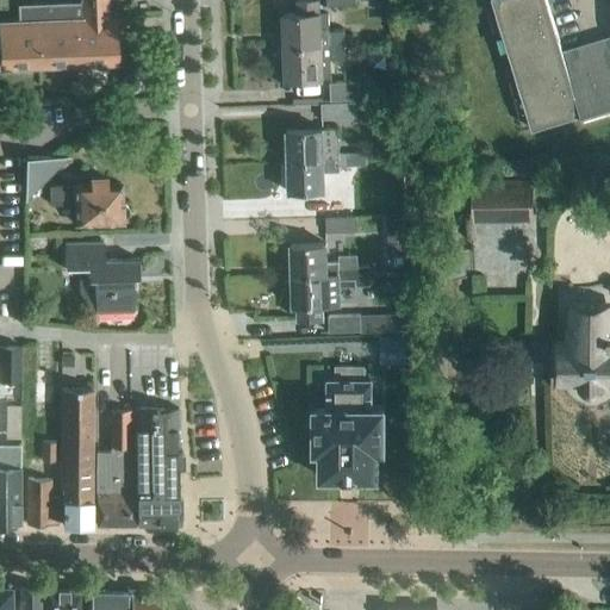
[(106,19),(105,0),(80,0),(81,5),(20,7),(20,23),(0,23),(0,68),(116,63),(113,19),(106,19)]
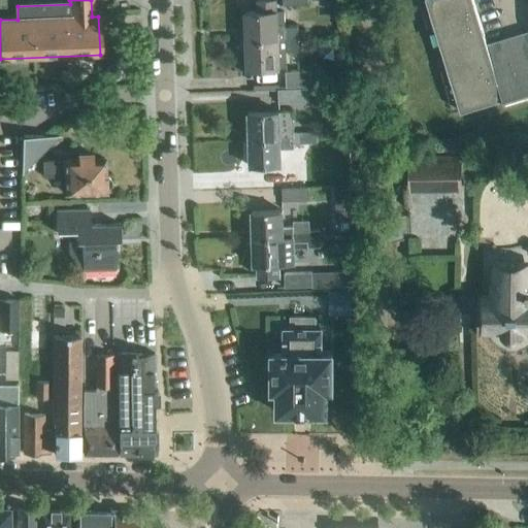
[(527,43),(490,56),(472,0),(425,0),(460,113),(502,100),(505,108),(527,101),(527,43)]
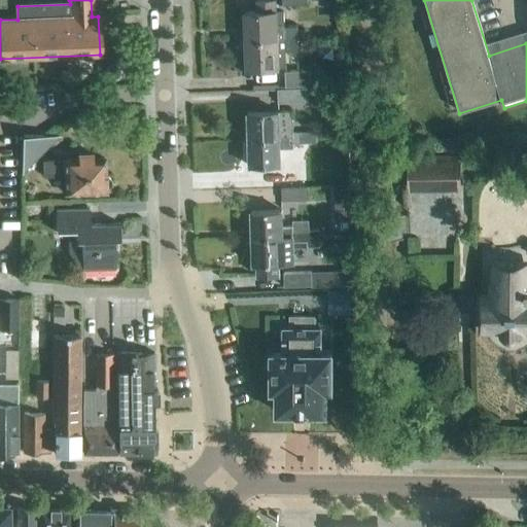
[(284,28),(283,12),(275,12),(275,1),(255,2),(256,13),(244,13),(245,42),(296,40),(296,28),(284,28)]
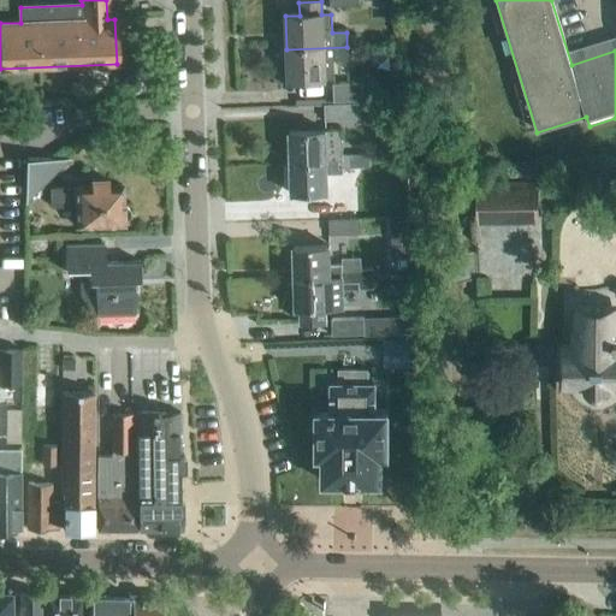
[(347,47),(286,49),(288,83),(326,81),(325,61),(348,61),(347,47)]
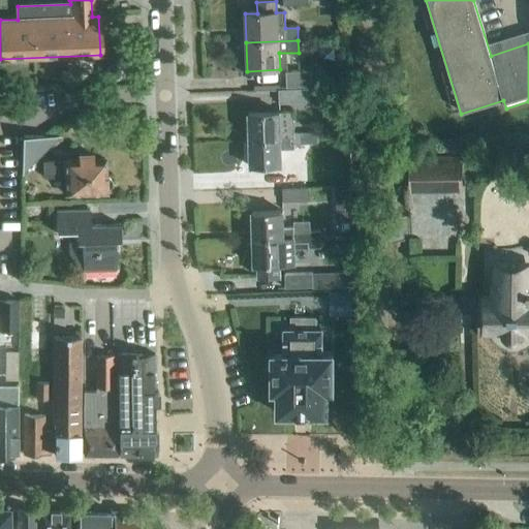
[(311,73),(311,72),(286,73),(286,89),(313,88),(313,89),(316,88),(316,73),(311,73)]
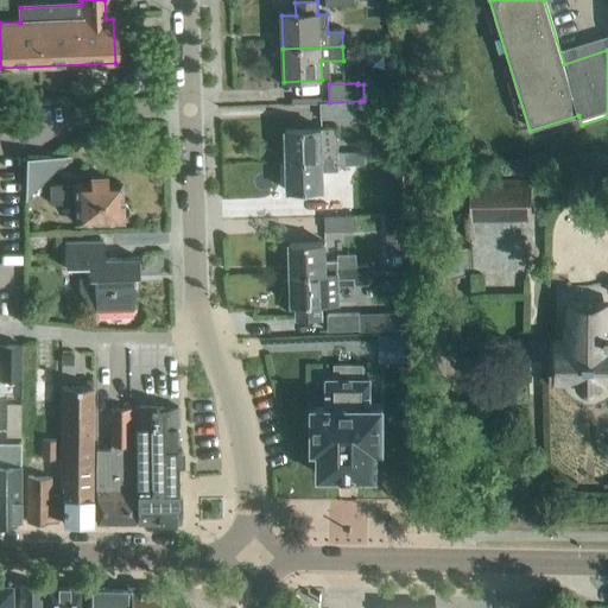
[(321,120),(352,119),(352,103),(320,105),(321,120)]
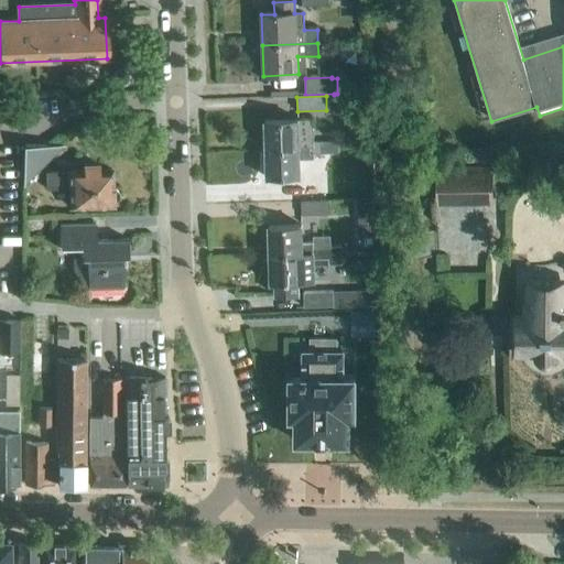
[(312,120),(264,122),(266,150),(310,149),(310,154),(314,154),(324,154),(324,143),(324,142),(313,142),(312,120)]
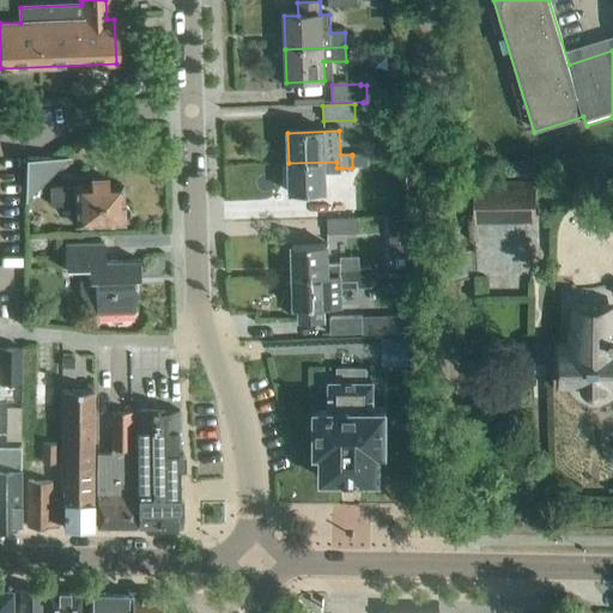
[(366,155),(352,156),(352,168),(368,168),(366,155)]
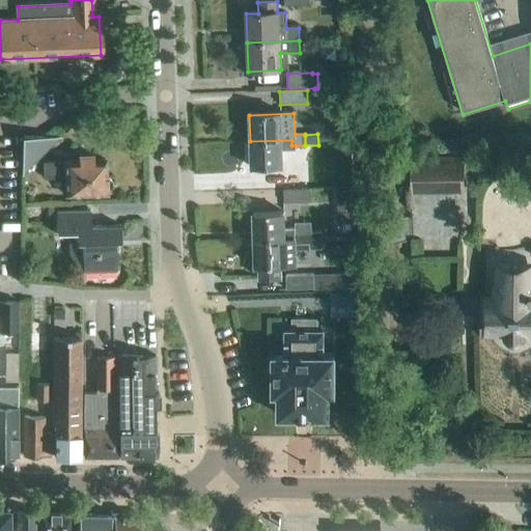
[(291,140),(250,141),(251,169),(282,168),(281,150),(296,150),(296,145),(291,145),(291,140)]
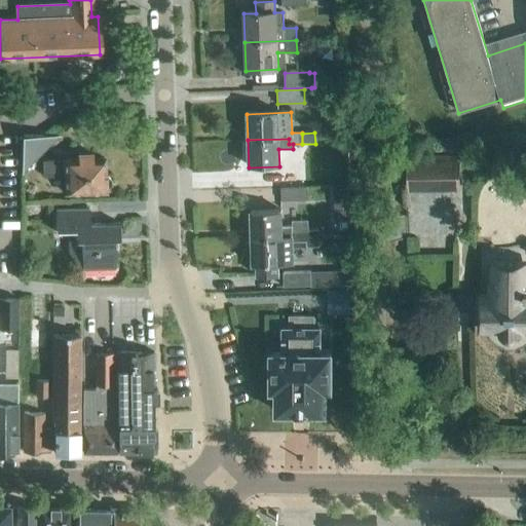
[(65,177),(65,193),(105,192),(104,188),(106,188),(109,186),(110,184),(110,181),(108,179),(105,177),(104,177),(103,158),(91,159),(91,153),(77,154),(77,159),(64,160),(64,161),(42,161),(43,178),(65,177)]
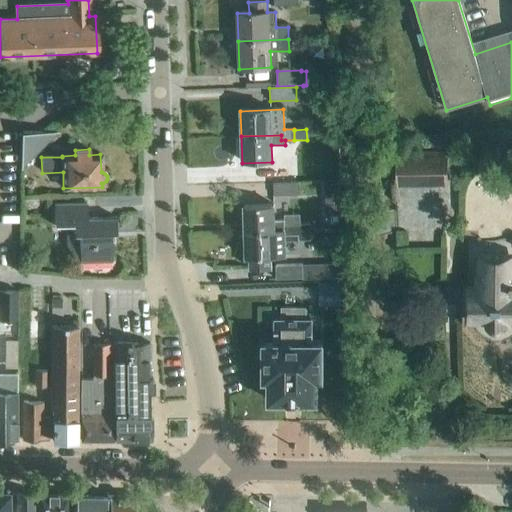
[(397,188),(448,187),(447,152),(397,152),(397,188)]
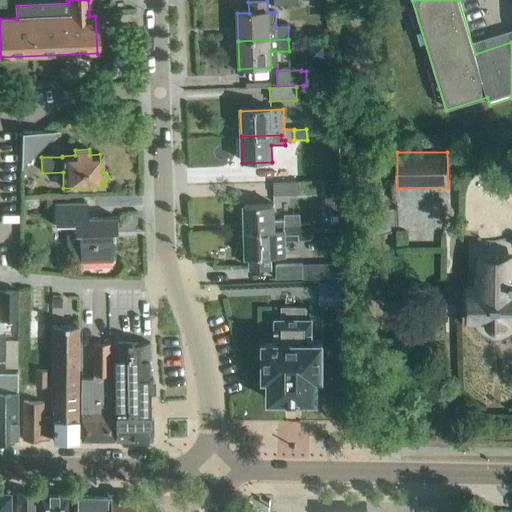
[(304,178),(304,167),(277,168),(277,179),(304,178)]
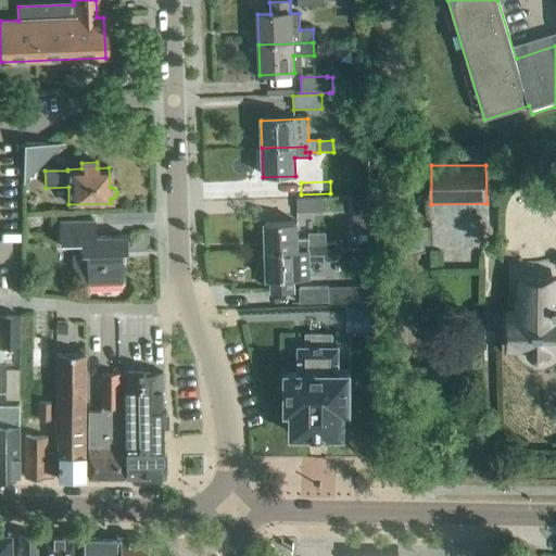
[(297,213),(326,212),(326,199),(297,200),(297,213)]
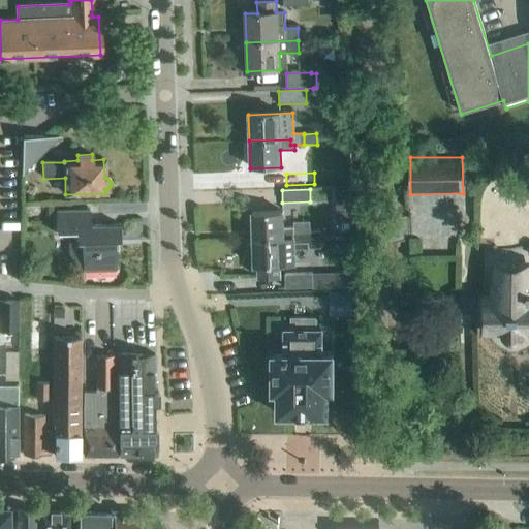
[(337,219),(353,218),(351,189),(335,190),(337,219)]
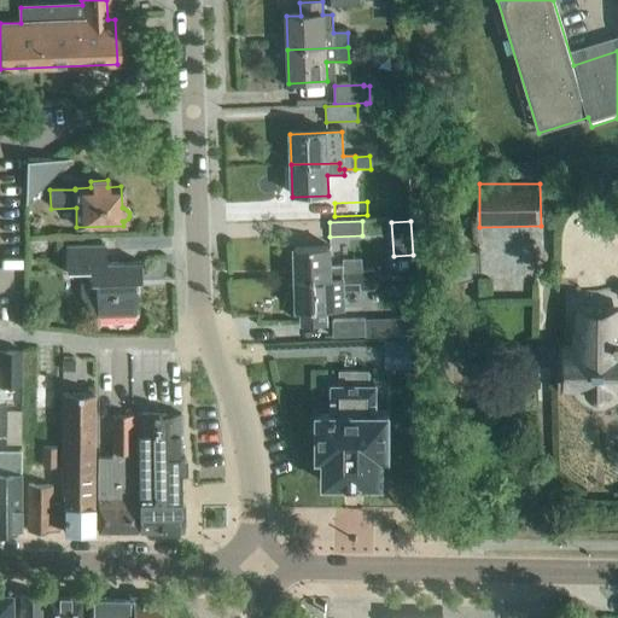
[(105,263),(104,246),(65,248),(65,274),(88,273),(88,283),(94,283),(95,319),(134,318),(133,281),(139,281),(139,263),(105,263)]
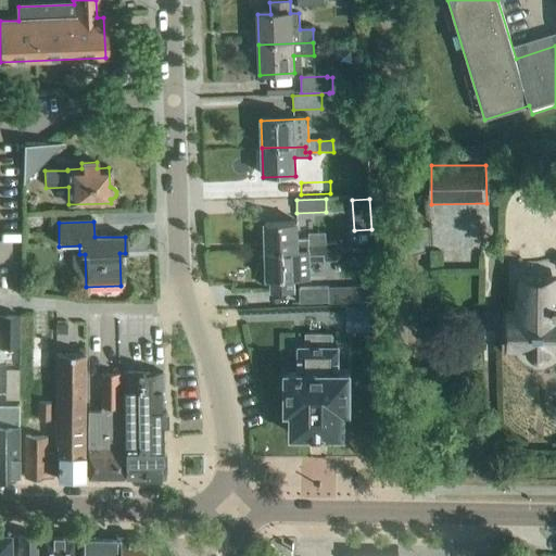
[(265,252),(338,251),(337,243),(310,245),(308,240),(298,240),(297,223),(264,224),(265,252)]
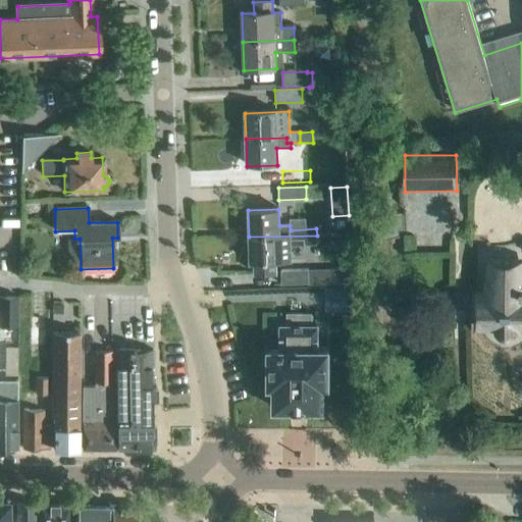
[(317,246),(317,236),(249,237),(250,263),(254,263),(255,273),(276,273),(276,263),(293,262),(292,247),(317,246)]
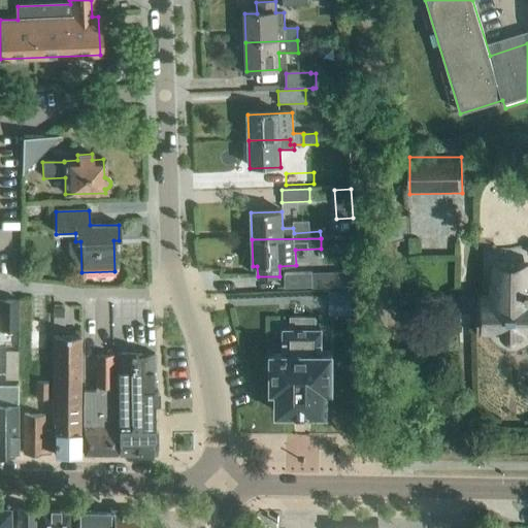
[(527,261),(493,262),(493,301),(483,301),(483,330),(499,330),(508,340),(516,340),(524,330),(527,330),(527,261)]
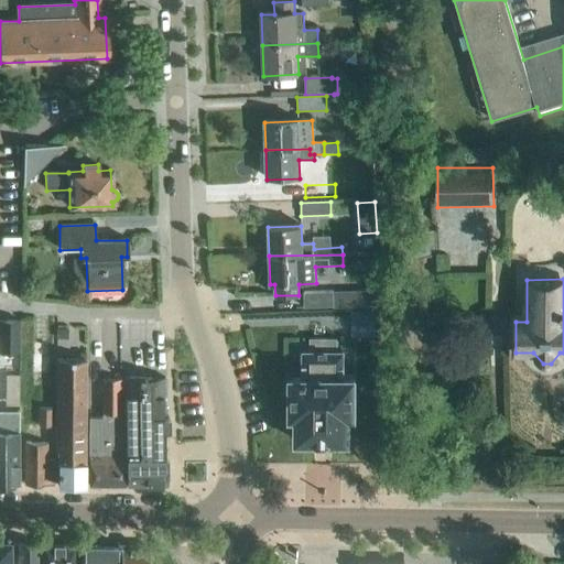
[(304,308),(333,307),(333,292),(304,293),(304,308)]
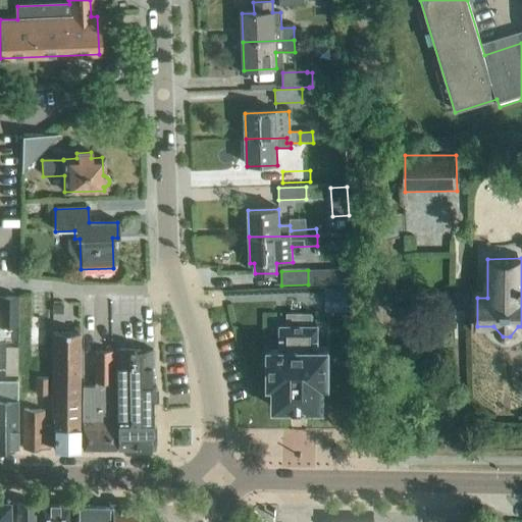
[(0,326),(17,327),(18,297),(0,296),(0,326)]
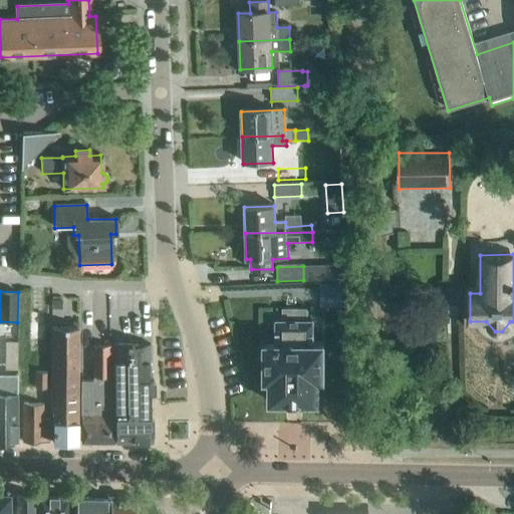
[(307,321),(307,309),(282,309),(282,321),(276,321),(276,344),(265,344),(265,380),(270,380),(270,404),(318,404),(318,380),(323,380),(323,345),(312,345),(312,321),(307,321)]
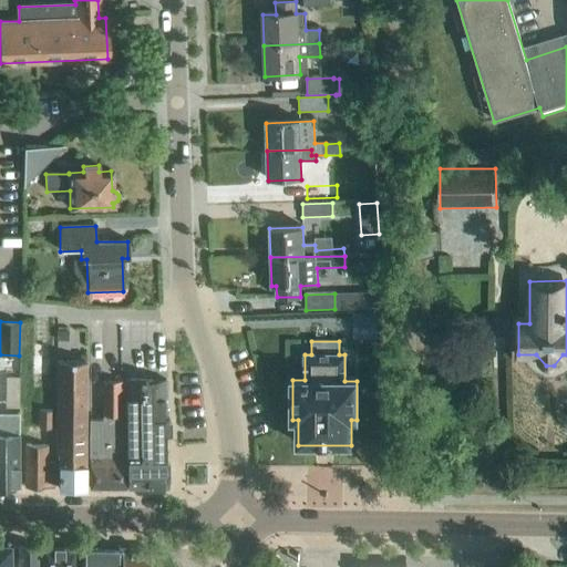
[(34,343),(34,374),(54,374),(54,342),(34,343)]
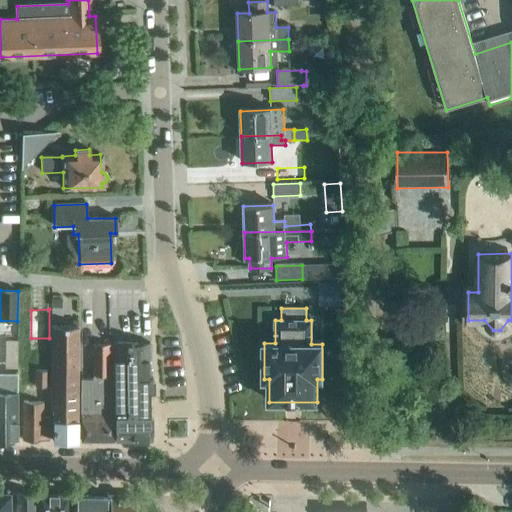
[(72,326),(51,326),(50,411),(52,411),(52,441),(76,441),(77,326),(72,326)]
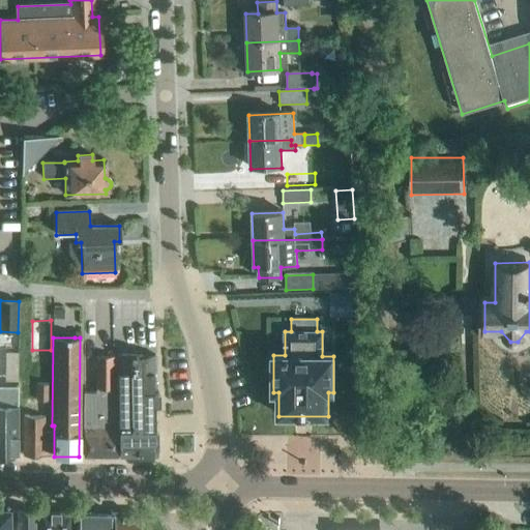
[(117,388),(118,457),(156,457),(156,430),(153,430),(153,406),(158,406),(158,391),(153,391),(152,366),(154,366),(154,355),(129,355),(129,354),(117,354),(117,388)]
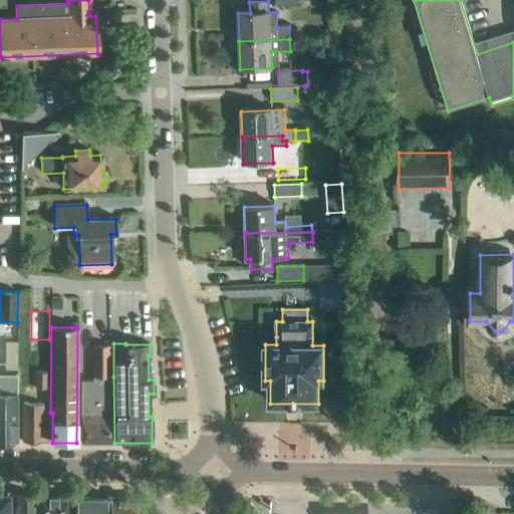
[(114,443),(113,376),(108,376),(109,347),(93,346),(92,381),(81,381),(80,420),(80,443),(114,443)]
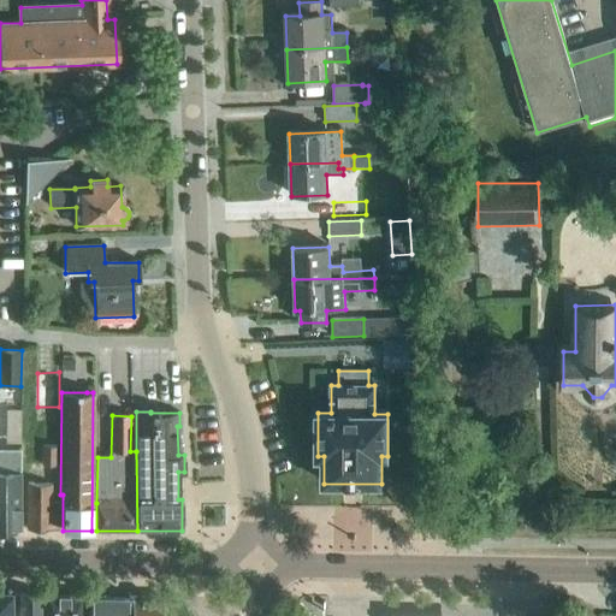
[(0,529),(19,531),(21,444),(21,425),(6,425),(6,466),(9,466),(9,473),(0,472),(0,529)]
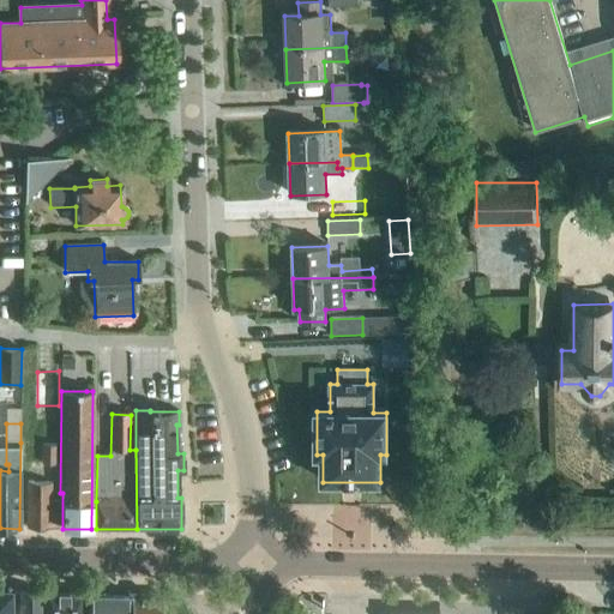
[(55,464),(56,445),(42,445),(41,464),(55,464)]
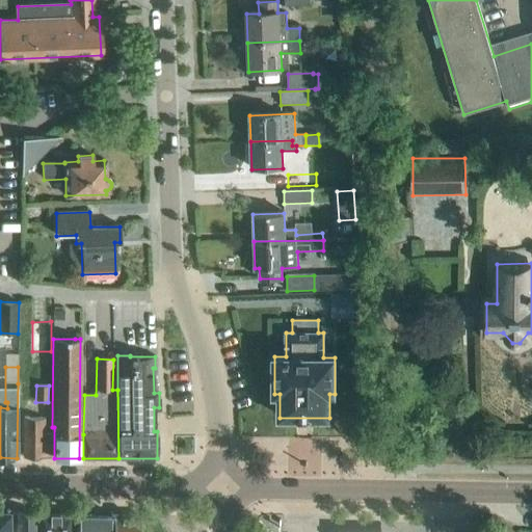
[(50,458),(50,434),(44,433),(44,419),(24,418),(23,457),(50,458)]
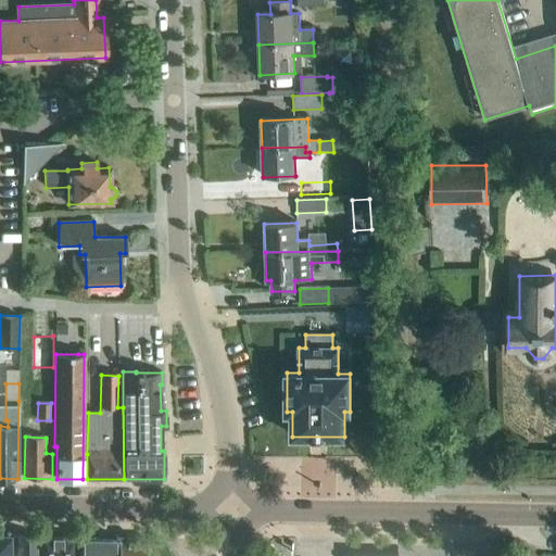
[(36,555),(36,536),(17,536),(17,555),(36,555)]
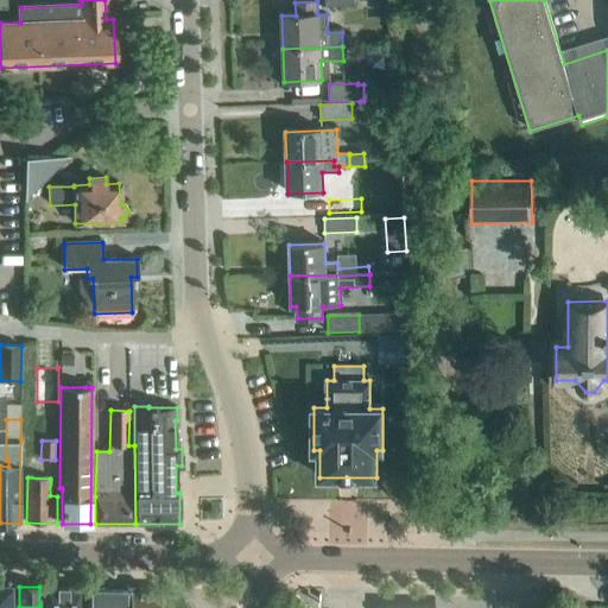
[(80,607),(80,588),(44,587),(44,607),(80,607)]
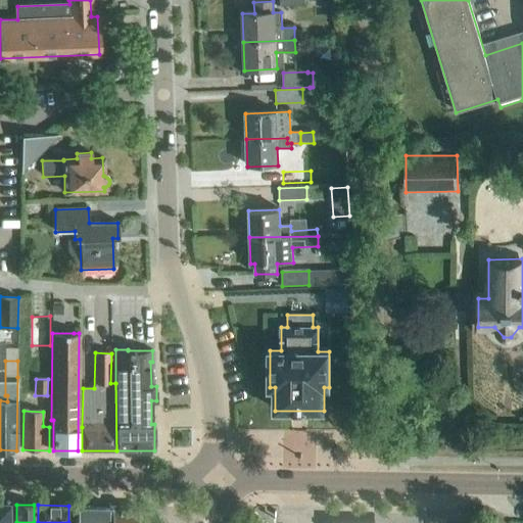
[(110,522),(110,507),(73,506),(72,522),(110,522)]
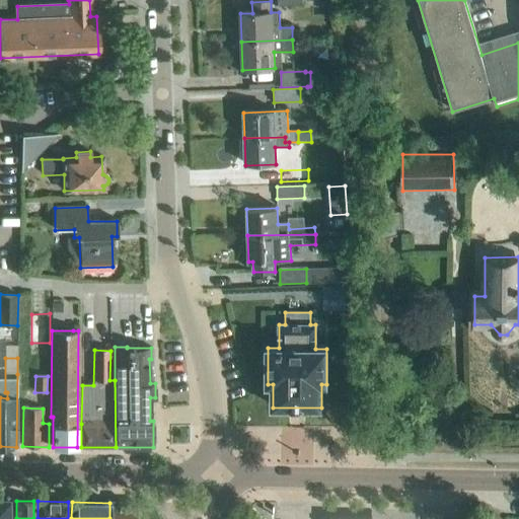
[(135,518),(135,504),(109,503),(109,518),(135,518)]
